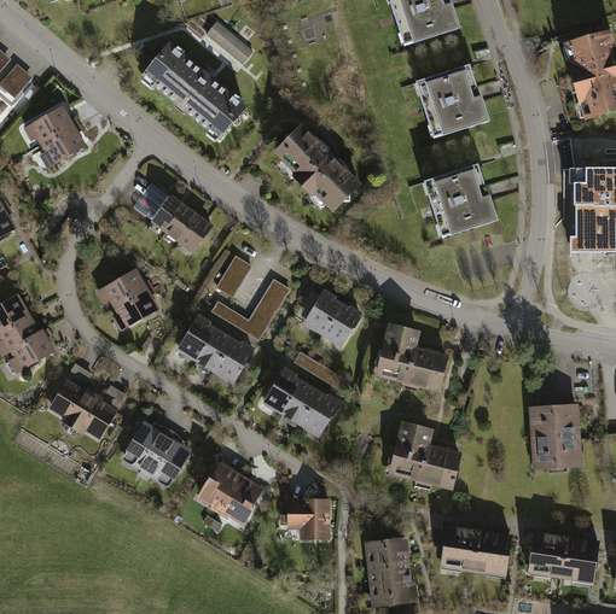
[(390,0),(405,46),(459,29),(449,0),(390,0)]
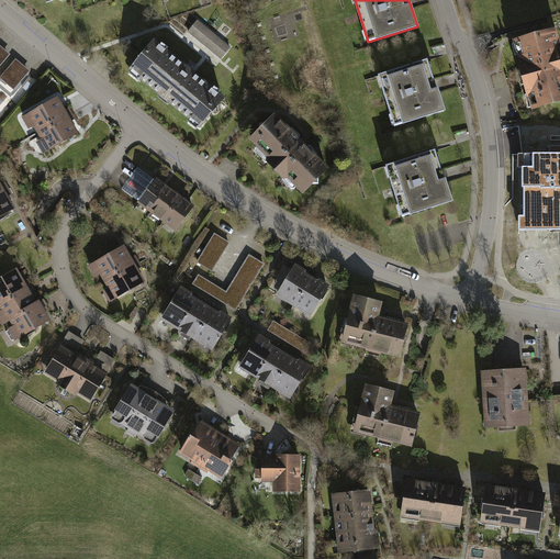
[(197,15),(182,32),(217,60),(231,44),(197,15)]
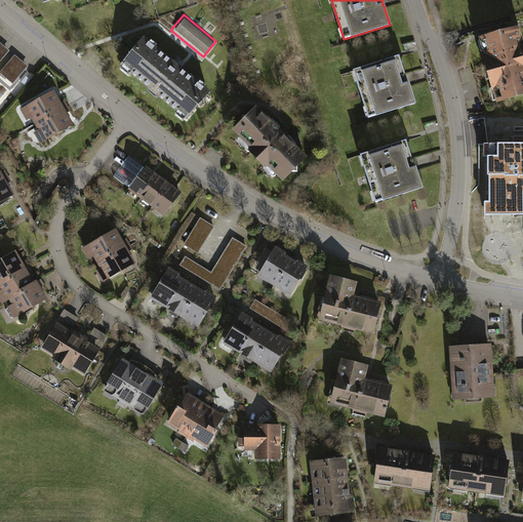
[(522,24),(482,34),(483,38),(480,39),(483,49),(486,48),(489,63),(485,64),(488,77),(492,76),(495,85),(491,86),(494,97),(497,96),(498,101),(522,94),(522,24)]
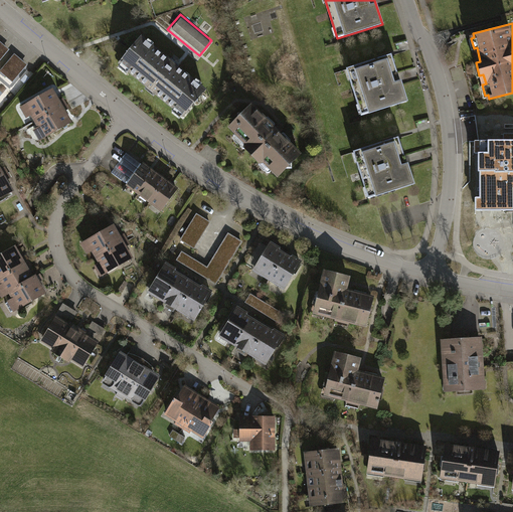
[(125,69),(127,68),(180,114),(204,86),(151,40),(153,39),(147,34),(145,36),(140,31),(116,59),(118,61),(117,62),(125,69)]
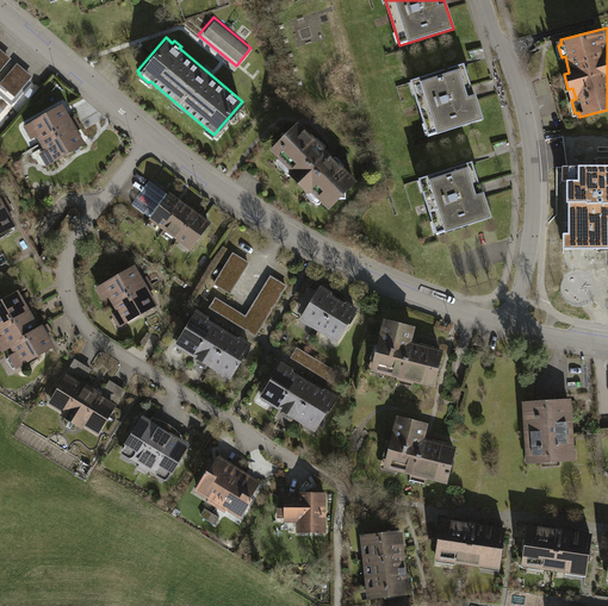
[(0,68),(10,57),(0,48),(0,68)]
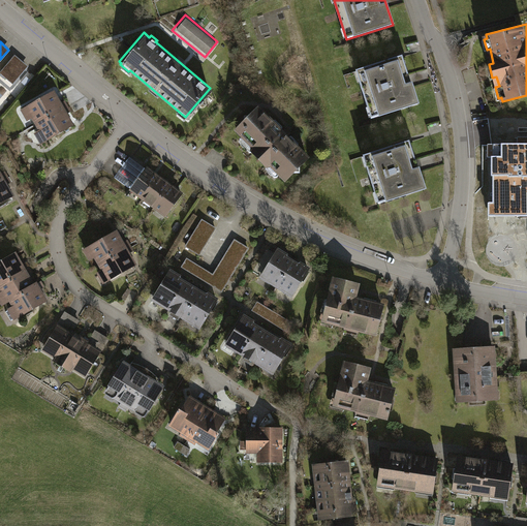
[(28,65),(14,54),(0,70),(0,72),(12,83),(28,65)]
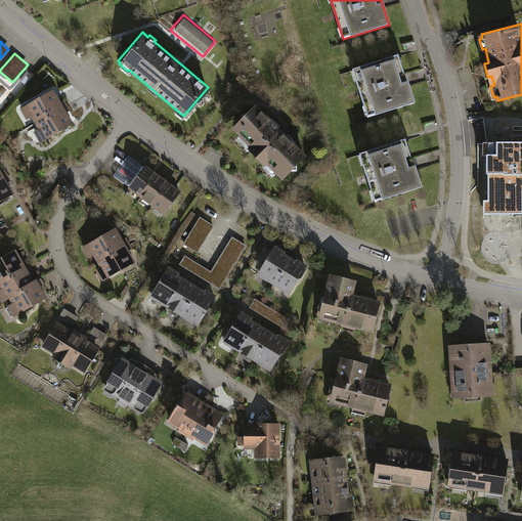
[(399,53),(351,69),(366,119),(415,103),(399,53)]
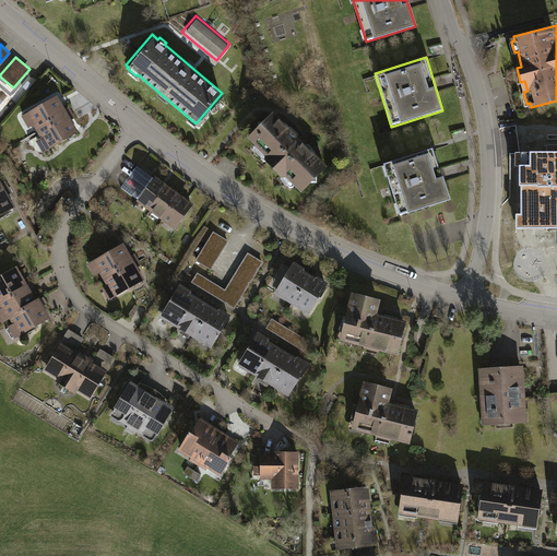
[(16,118),(27,137),(67,113),(55,94),(16,118)]
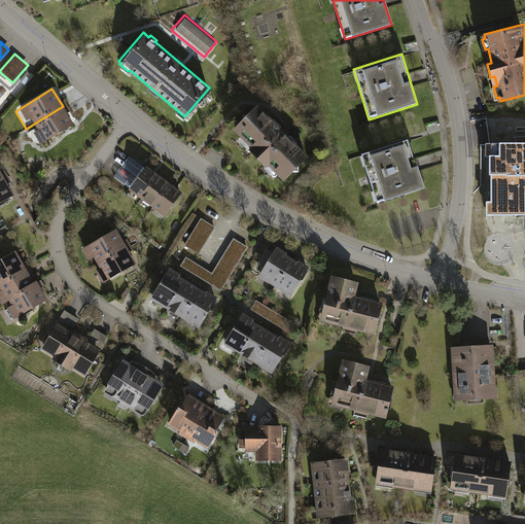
[(261,102),(233,129),(280,181),(310,154),(261,102)]
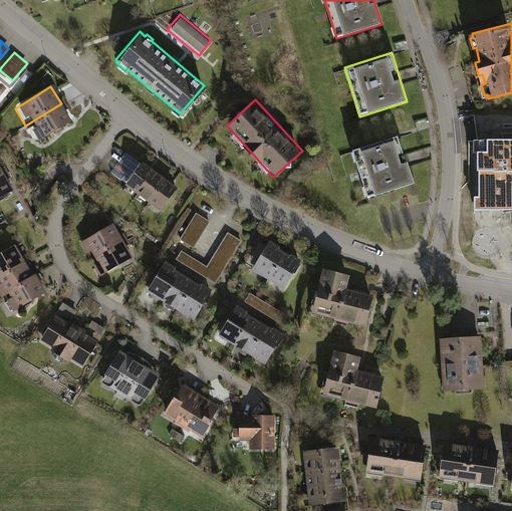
[(36,143),(71,120),(61,103),(25,125),(36,143)]
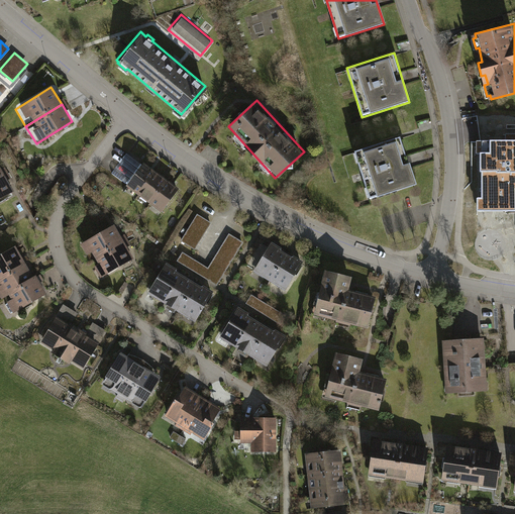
[(401,135),(351,150),(367,200),(417,184),(401,135)]
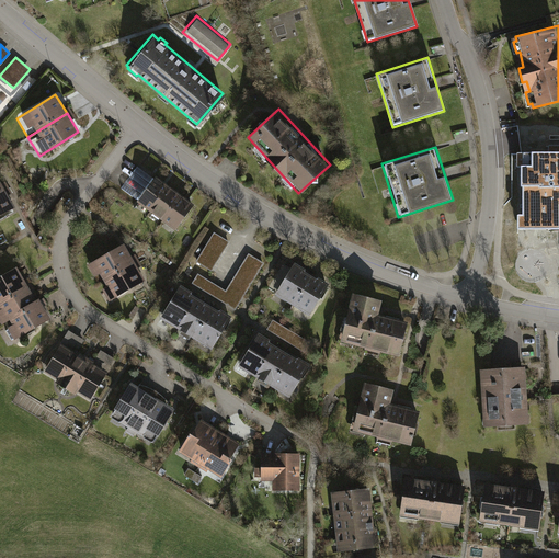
[(558,150),(521,150),(521,213),(524,213),(524,227),(544,227),(544,218),(558,218),(558,203),(558,150)]
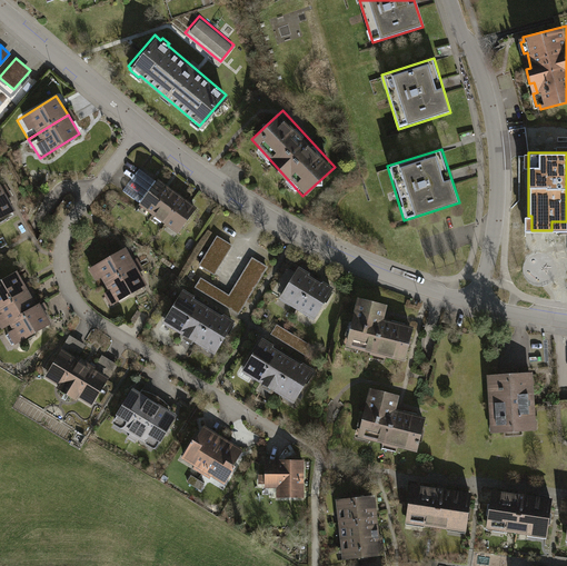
[(120,191),(140,205),(159,178),(140,165),(120,191)]
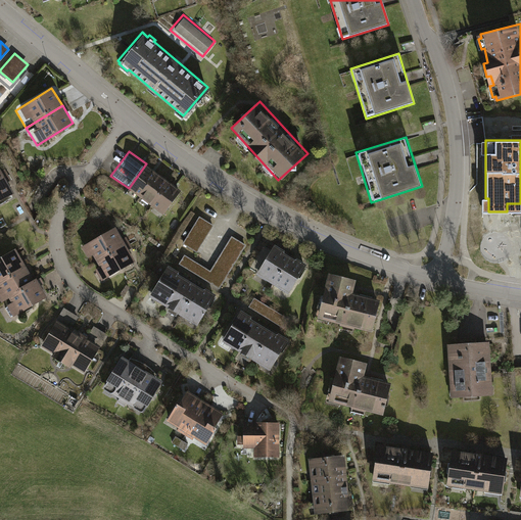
[(129,188),(141,197),(159,173),(146,163),(129,188)]
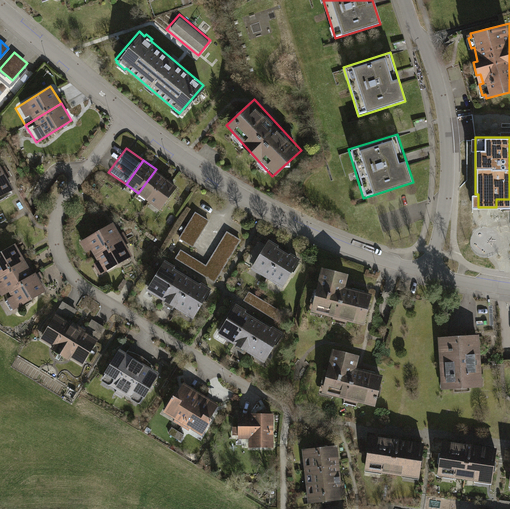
[(138,193),(149,201),(166,177),(156,169),(138,193)]
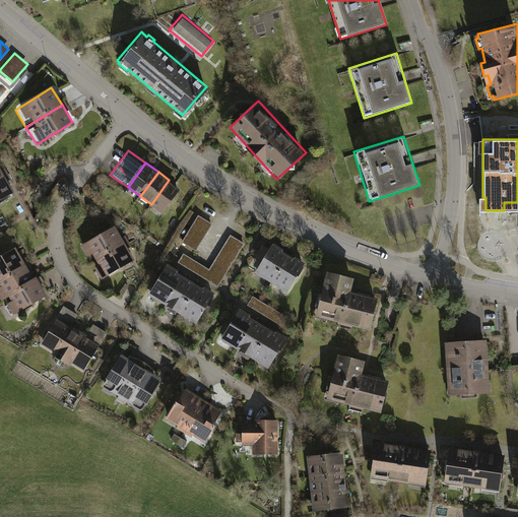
[(4,175),(0,177),(0,200),(14,192),(4,175)]
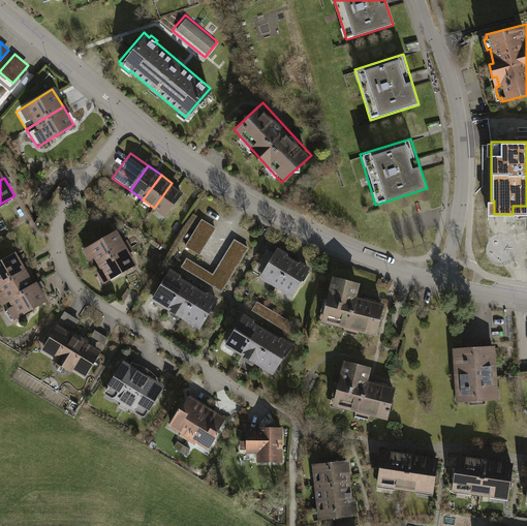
[(166,216),(184,192),(172,183),(154,208),(166,216)]
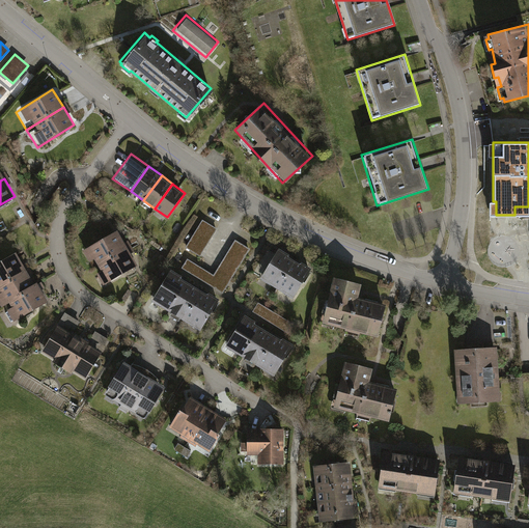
[(217,227),(201,218),(185,246),(200,255),(217,227)]
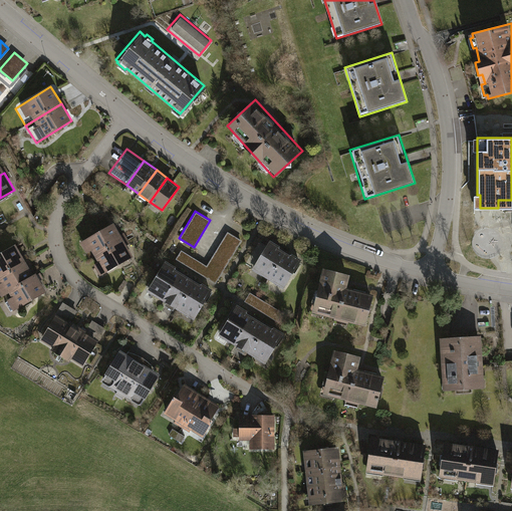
[(114,222),(79,243),(88,259),(123,238),(114,222)]
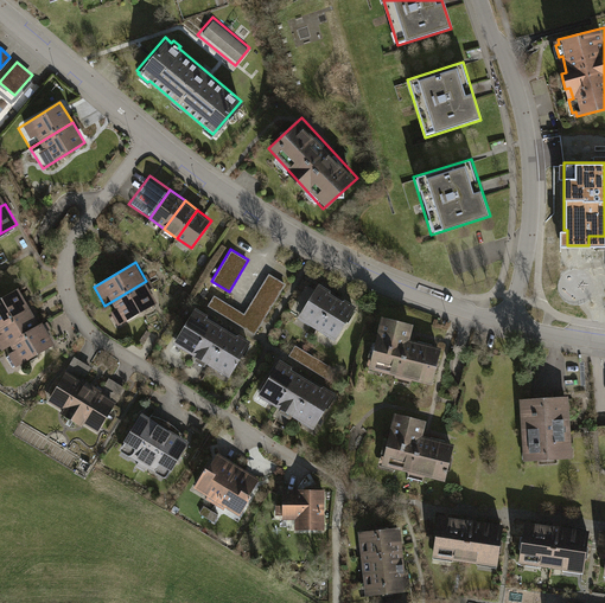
[(284,282),(267,271),(241,313),(212,295),(205,307),(252,334),(284,282)]
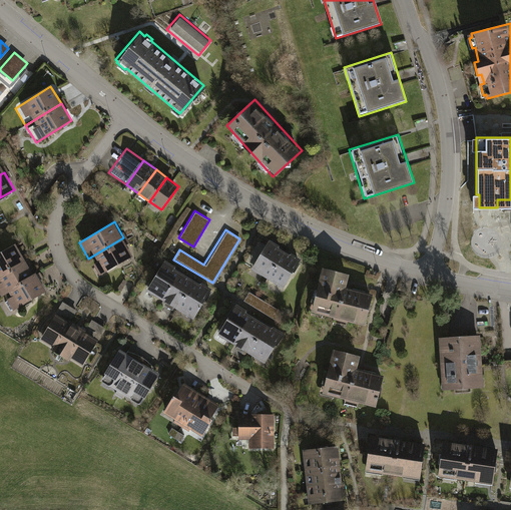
[(133,255),(123,237),(88,259),(98,275),(133,255)]
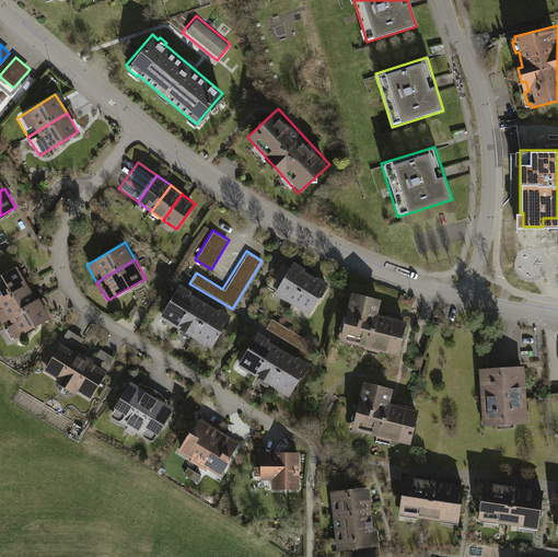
[(272,297),(290,306),(312,273),(294,262),(272,297)]
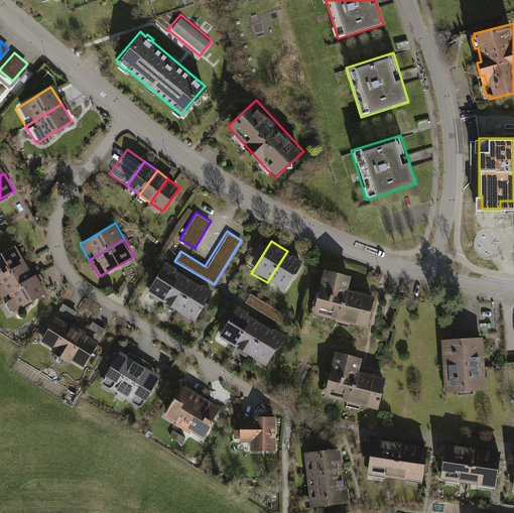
[(16,244),(0,253),(0,275),(25,261),(16,244)]
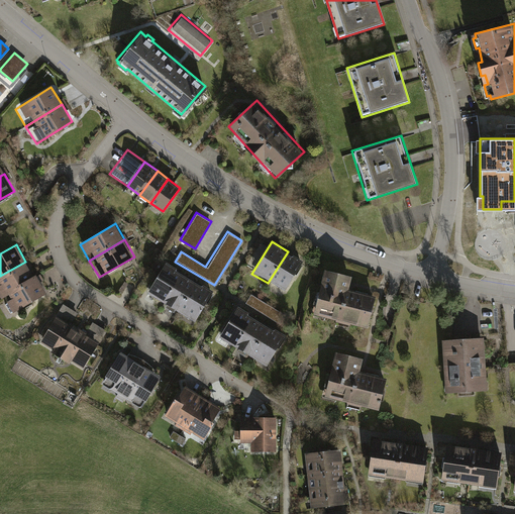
[(268,283),(284,293),(303,261),(288,251),(268,283)]
